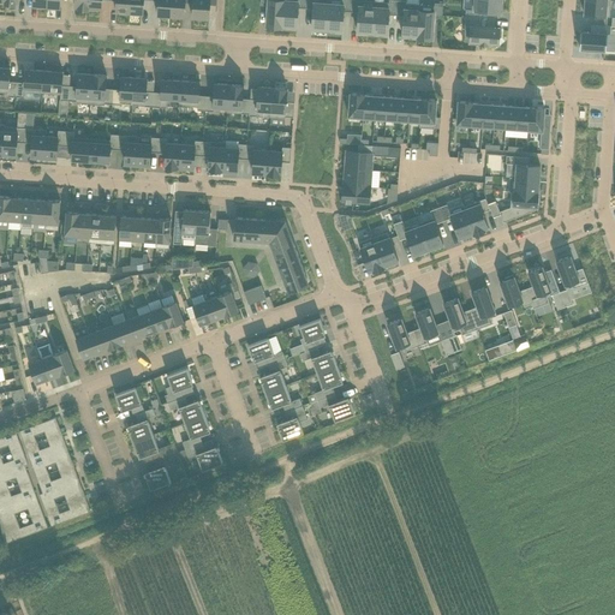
[(75,0),(75,7),(78,7),(78,10),(88,10),(88,0),(75,0)]
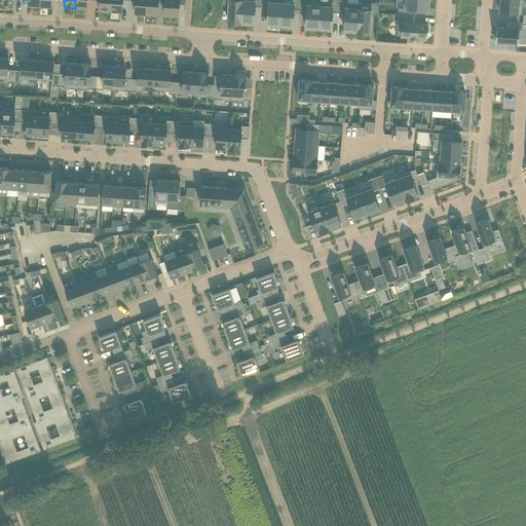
[(75,0),(75,8),(83,9),(84,7),(86,8),(87,0),(75,0)]
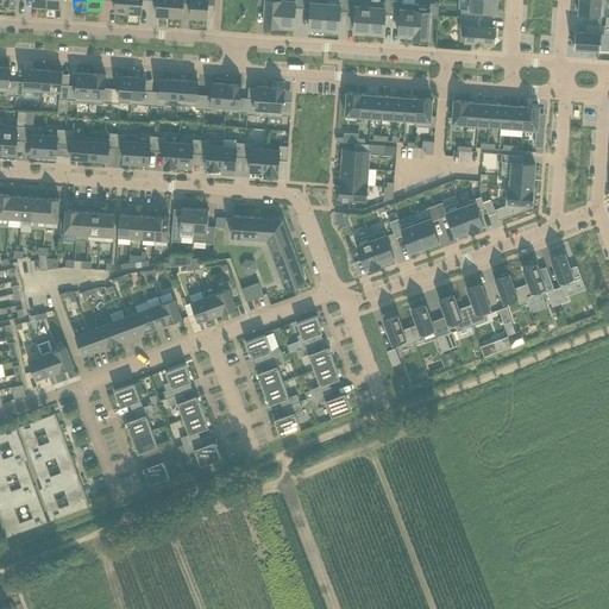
[(129,13),(129,0),(115,0),(114,12),(119,12),(119,14),(126,14),(126,13),(129,13)]
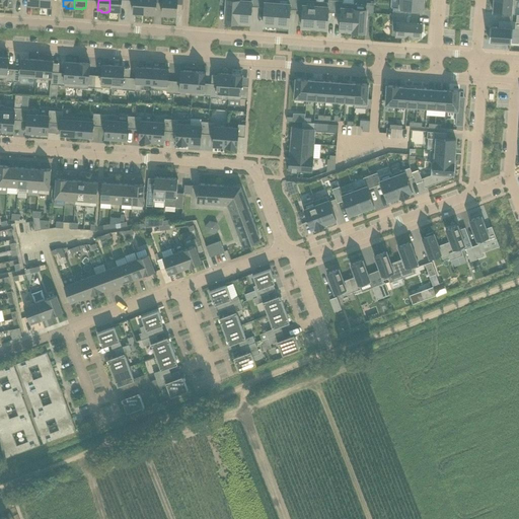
[(121,12),(121,0),(109,0),(109,11),(110,11),(110,12),(117,13),(117,11),(121,12)]
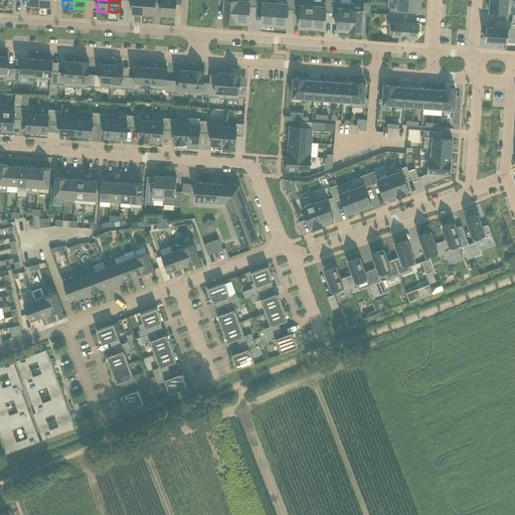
[(132,0),(133,1),(132,13),(136,13),(135,15),(141,15),(141,13),(143,14),(144,0),(132,0)]
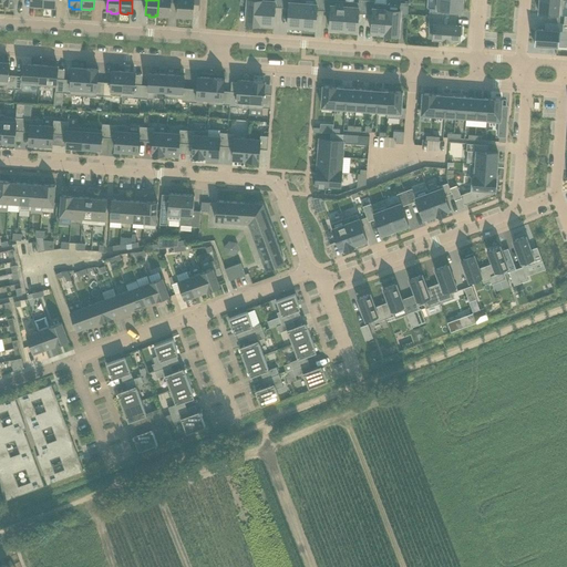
[(158,0),(157,16),(160,16),(160,17),(165,18),(166,16),(169,16),(171,0),(158,0)]
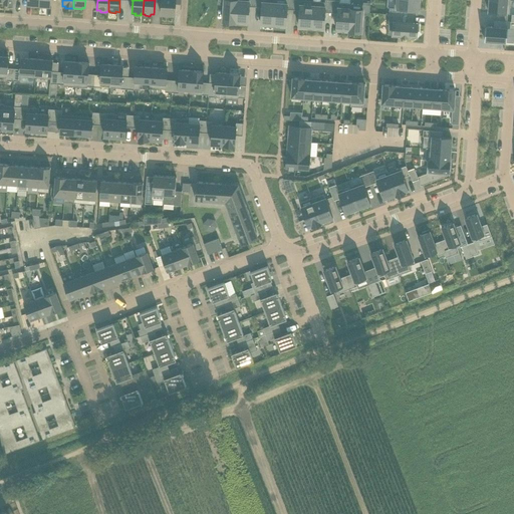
[(175,16),(176,0),(161,0),(161,15),(165,15),(165,16),(171,17),(171,15),(175,16)]
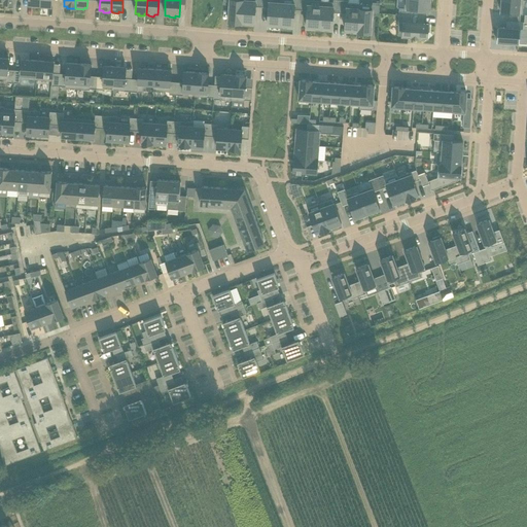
[(222,0),(222,4),(230,5),(229,23),(231,23),(230,24),(236,25),(236,23),(241,24),(242,0),(222,0)]
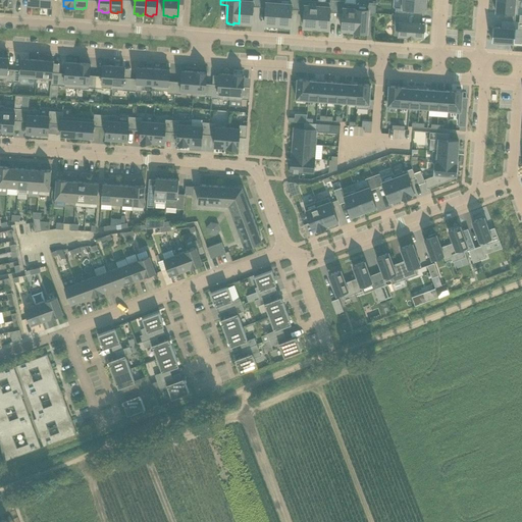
[(240,0),(239,23),(240,23),(240,22),(252,23),(253,6),(259,7),(259,0),(240,0)]
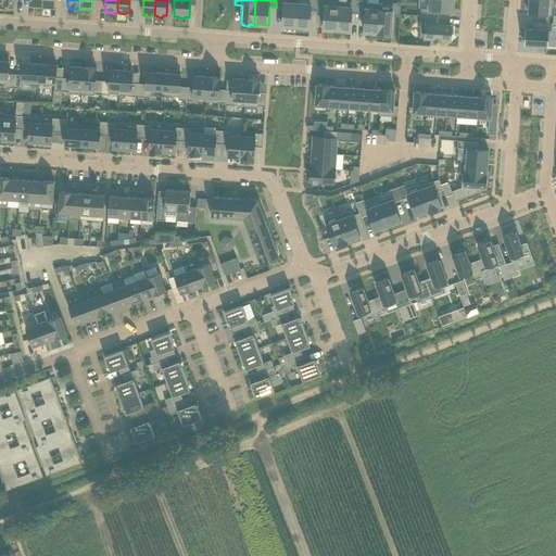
[(276,0),(276,8),(283,8),(282,26),(288,26),(288,28),(293,28),(293,27),(295,27),(297,0),(276,0)]
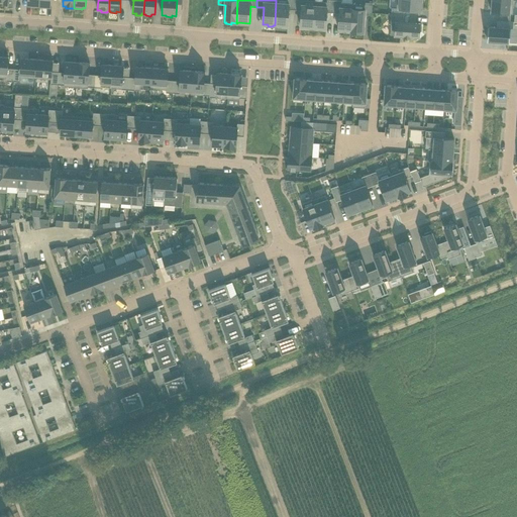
[(276,0),(275,25),(288,26),(289,9),(295,10),(295,0),(276,0)]
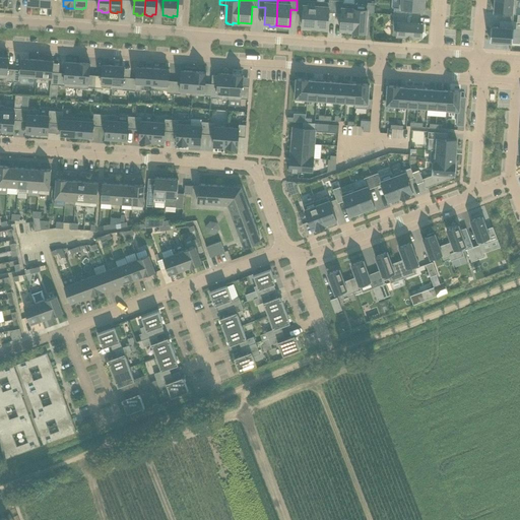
[(297,0),(297,10),(304,10),(302,27),(307,27),(307,29),(313,29),(313,28),(315,28),(317,1),(305,0),(304,0),(297,0)]
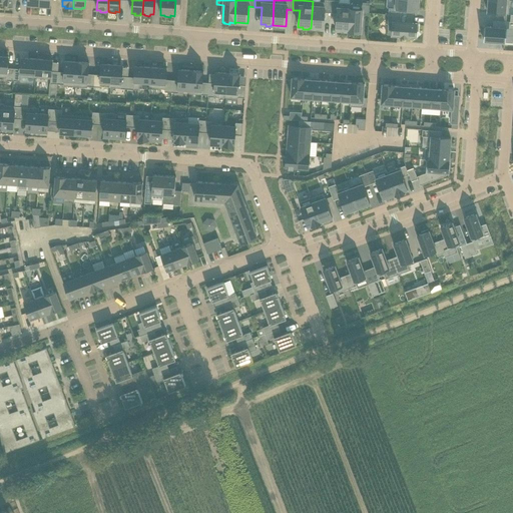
[(313,1),(311,28),(323,29),(324,12),(331,13),(331,0),(324,0),(325,2),(313,1)]
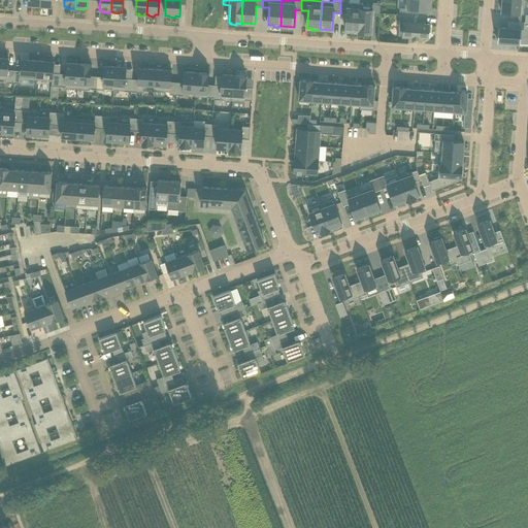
[(342,0),(340,0),(340,13),(347,13),(345,31),(358,32),(360,4),(348,3),(348,0),(342,0)]
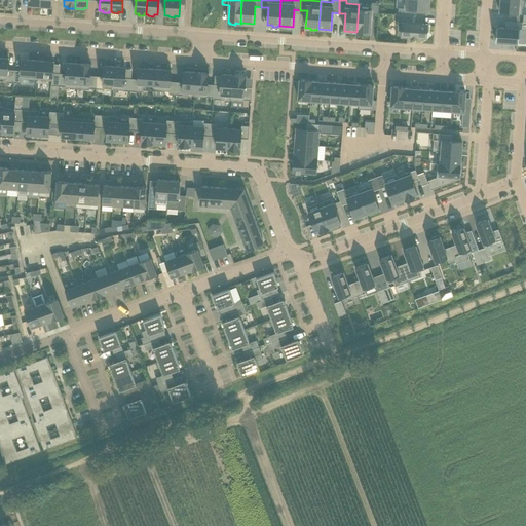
[(399,8),(398,15),(411,16),(411,9),(428,10),(428,0),(404,0),(404,8),(399,8)]
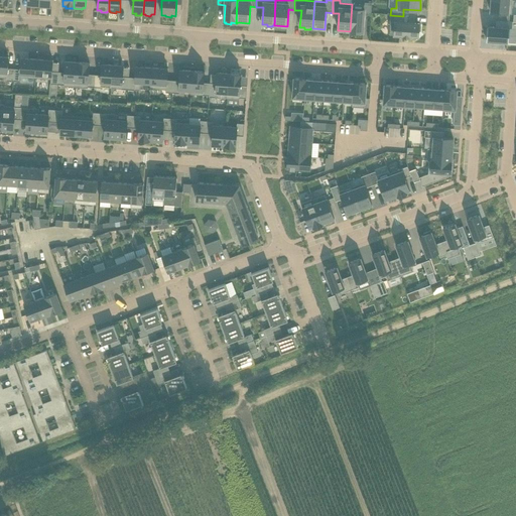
[(456,0),(457,11),(470,11),(469,0),(456,0)]
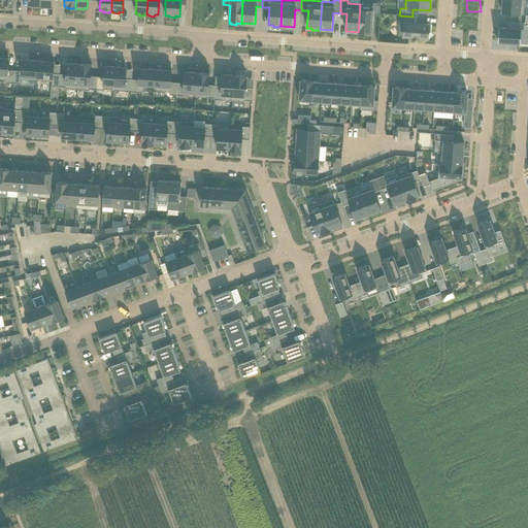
[(522,0),(500,0),(500,7),(502,7),(502,8),(501,13),(523,14),(524,0),(522,0)]
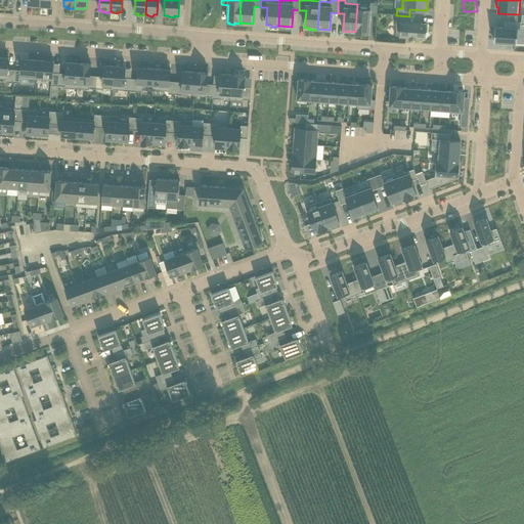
[(357,4),(355,32),(361,32),(361,34),(366,34),(366,33),(368,33),(369,15),(377,15),(378,3),(370,2),(369,5),(357,4)]
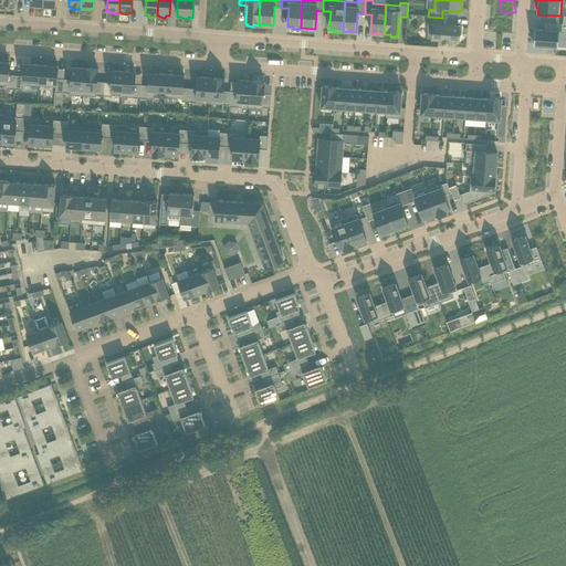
[(428,24),(427,38),(440,39),(440,40),(451,41),(451,40),(459,40),(459,34),(461,34),(461,28),(460,28),(460,25),(441,24),(442,18),(428,17),(428,24)]
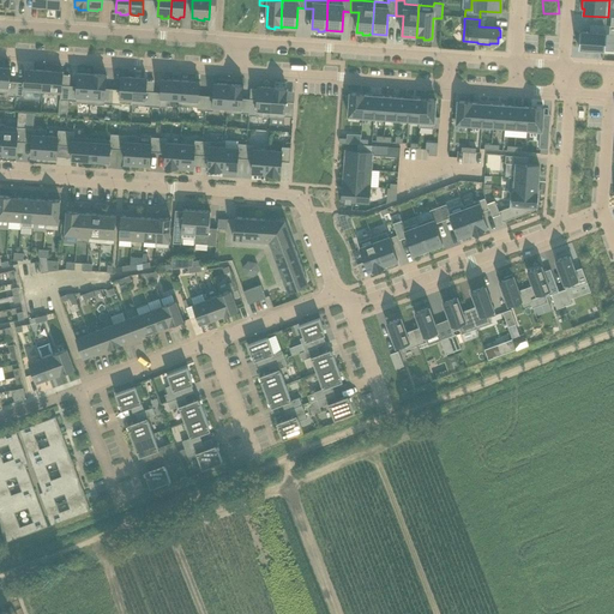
[(579,43),(578,49),(605,50),(606,34),(579,31),(579,37),(579,38),(579,42),(579,43)]
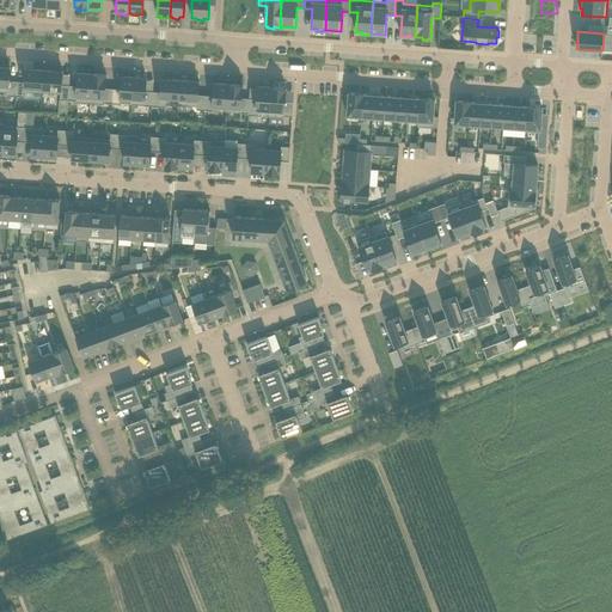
[(0,67),(0,91),(7,92),(7,96),(16,96),(17,81),(10,81),(10,68),(0,67)]
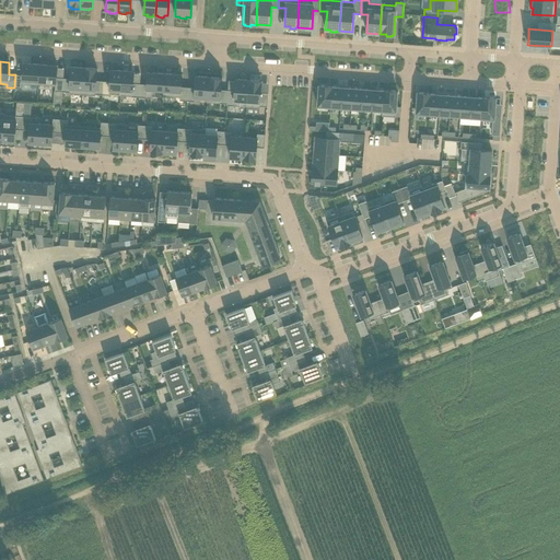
[(15,74),(14,88),(22,89),(22,83),(38,84),(41,65),(23,63),(22,76),(15,74)]
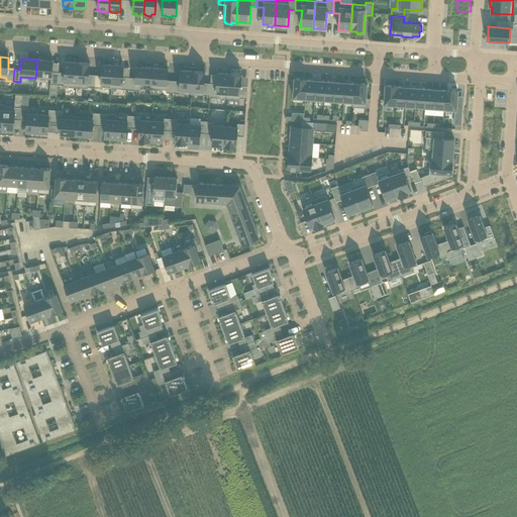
[(37,60),(35,78),(50,79),(50,84),(58,85),(59,72),(53,72),(53,61),(37,60)]
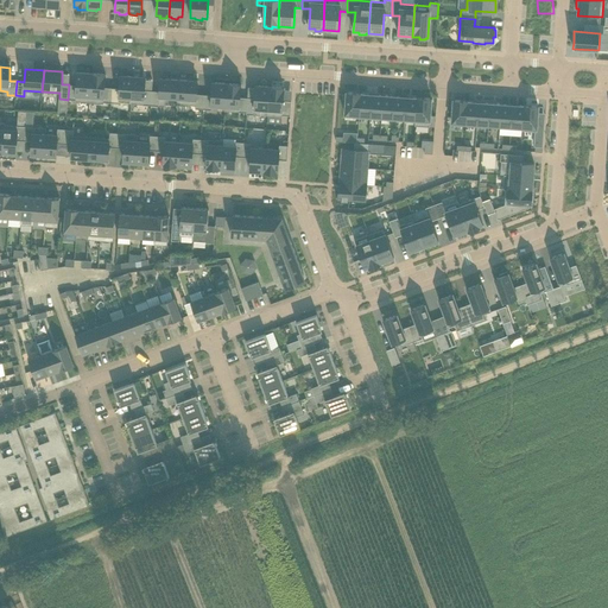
[(69,84),(68,100),(75,100),(75,101),(89,102),(92,74),(77,73),(76,86),(69,84)]
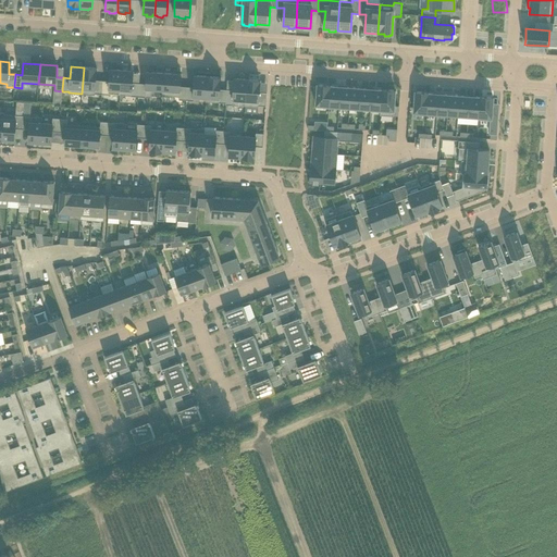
[(84,67),(82,94),(95,95),(95,94),(101,94),(102,81),(96,81),(97,69),(84,67)]
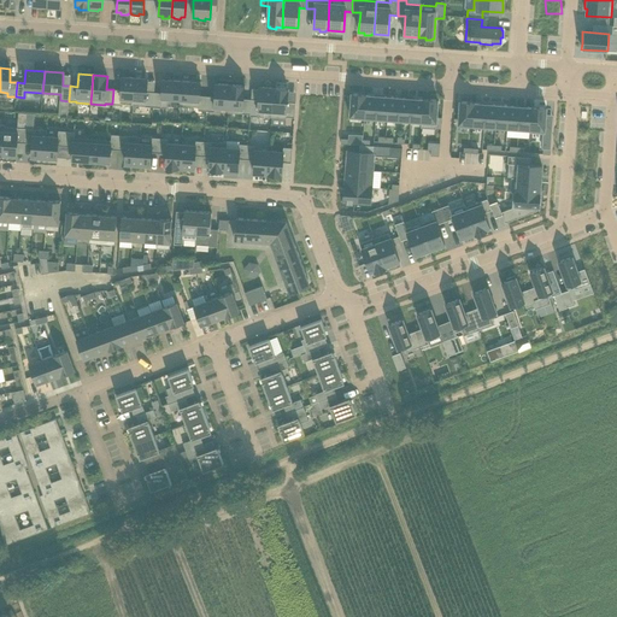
[(113,89),(112,104),(121,105),(133,105),(135,77),(122,77),(121,90),(113,89)]
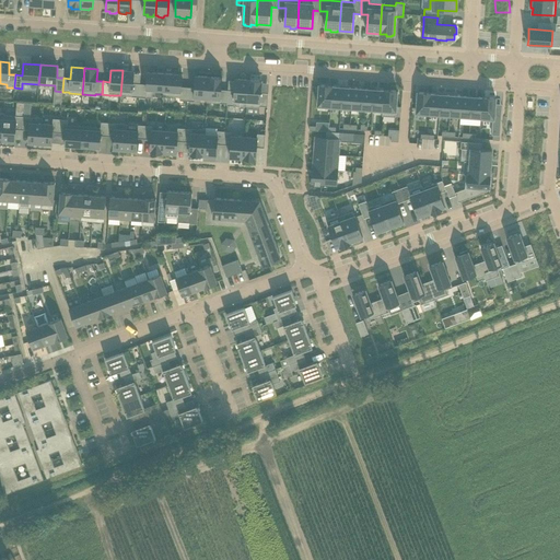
[(123,70),(120,95),(131,96),(139,97),(140,84),(133,83),(133,71),(123,70)]
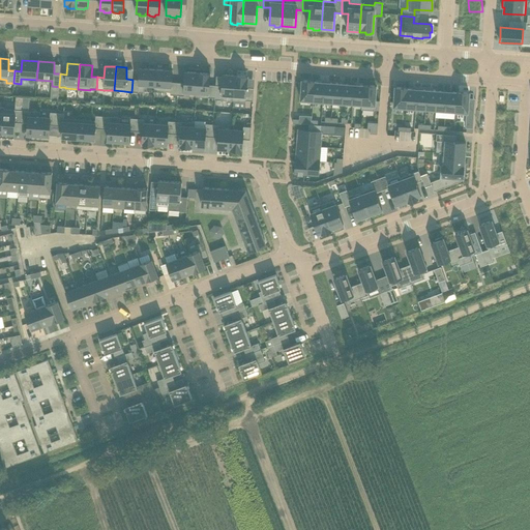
[(133,80),(131,92),(143,93),(144,85),(154,86),(156,69),(140,68),(139,80),(133,80)]
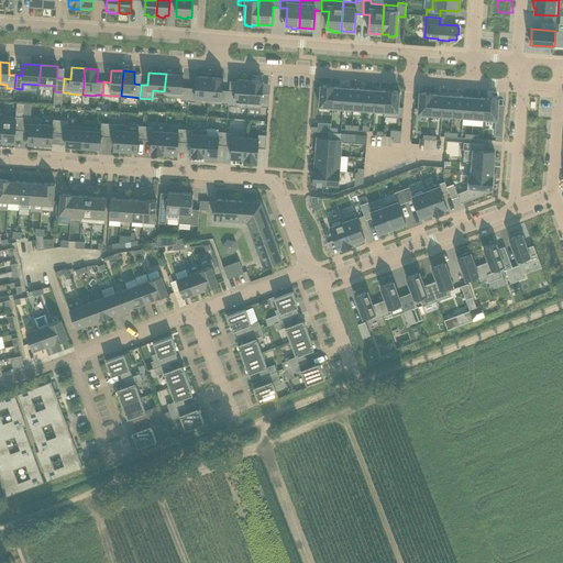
[(164,91),(164,97),(180,98),(180,101),(188,101),(189,88),(183,87),(183,75),(166,74),(164,91)]
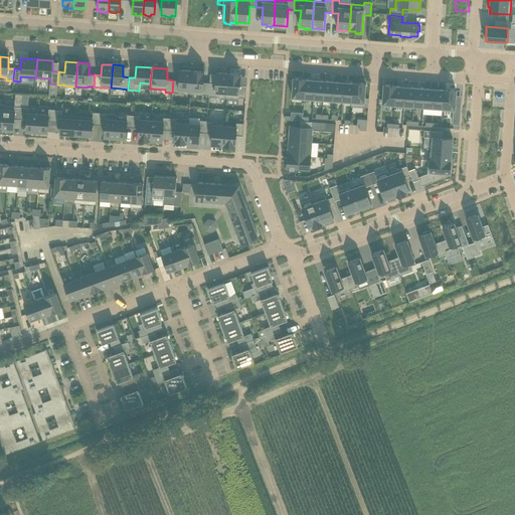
[(173,80),(172,93),(179,94),(179,90),(190,91),(192,70),(180,69),(179,80),(173,80)]
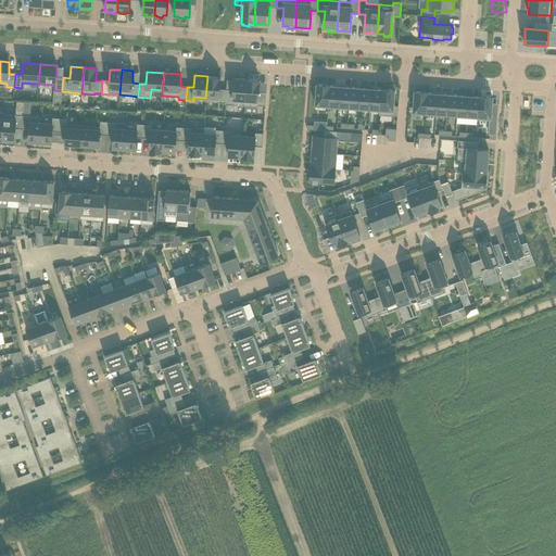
[(205,98),(205,101),(225,103),(226,90),(219,89),(220,77),(207,76),(205,98)]
